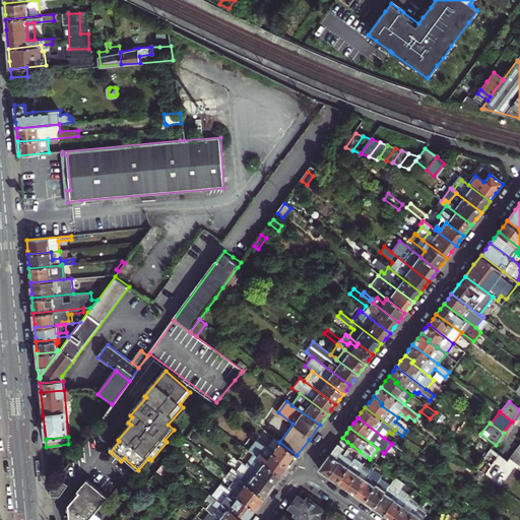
[(274,438),(267,448),(289,465),(294,460),(297,455),(279,442),(274,438)]
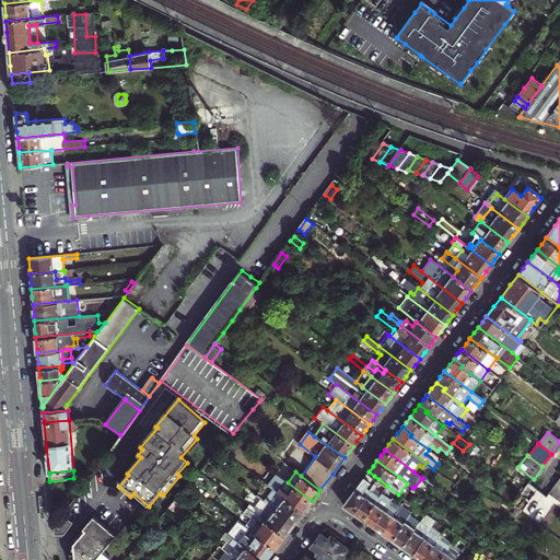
[(354,513),(372,487),(369,485),(374,476),(369,471),(356,488),(342,505),(354,513)]
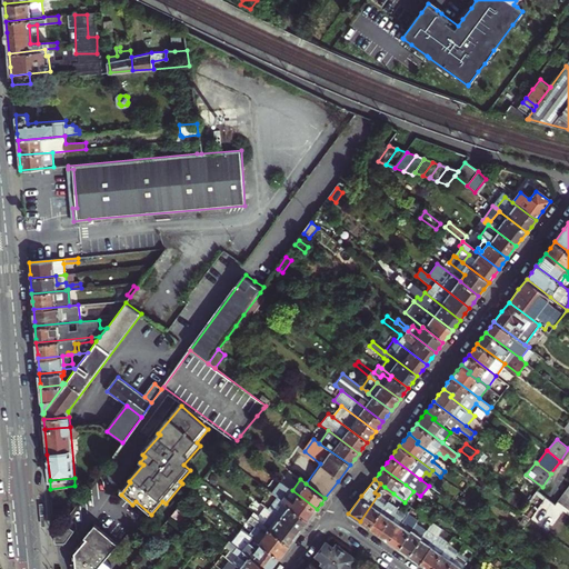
[(282,500),(290,489),(281,482),(272,492),(282,500)]
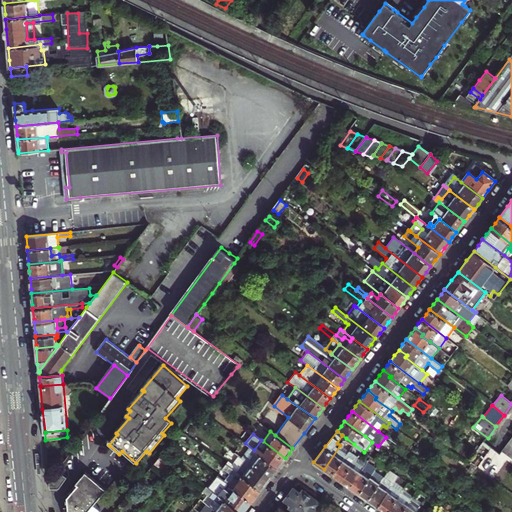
[(261,440),(254,450),(278,467),(281,463),(285,458),(263,441),(261,440)]
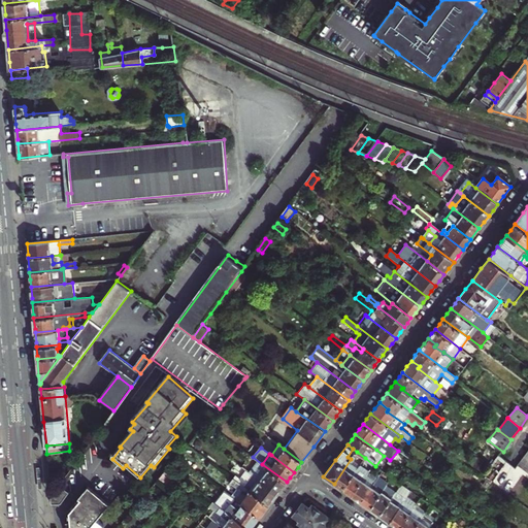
[(287,482),(262,464),(253,457),(251,455),(248,458),(255,463),(260,467),(253,475),(260,481),(269,487),(268,489),(276,495),(282,489),(287,482)]
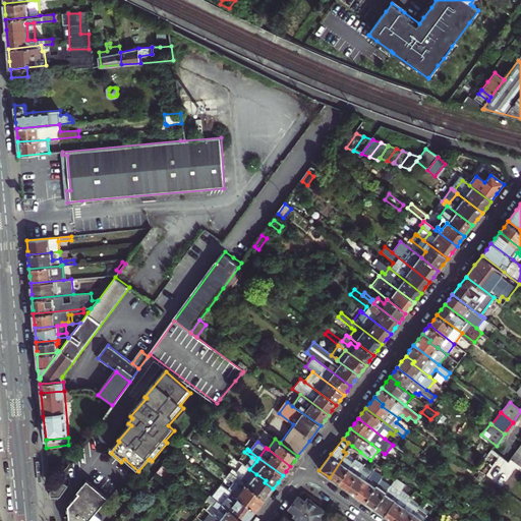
[(348,451),(346,453),(330,477),(334,480),(339,483),(355,460),(349,455),(350,452),(348,451)]
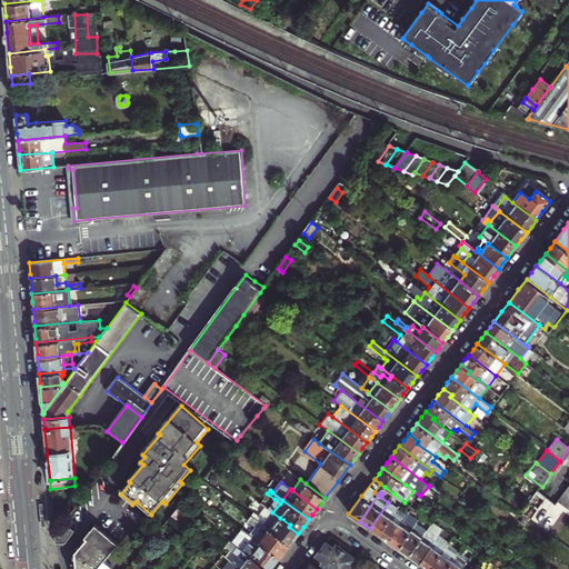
[(280,503),(275,499),(268,509),(271,511),(272,512),(280,503)]
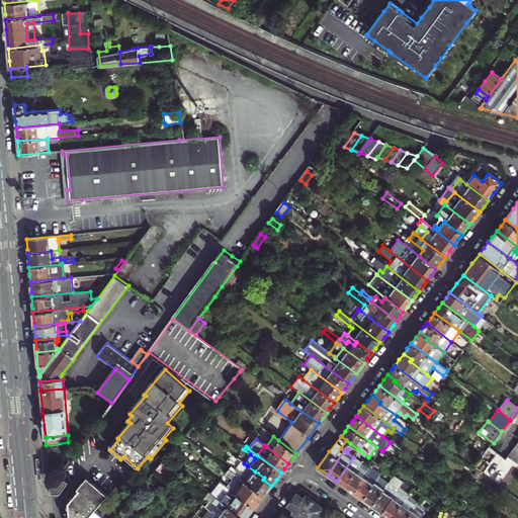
[(345,487),(361,463),(362,461),(354,456),(353,457),(337,481),(341,484),(345,487)]
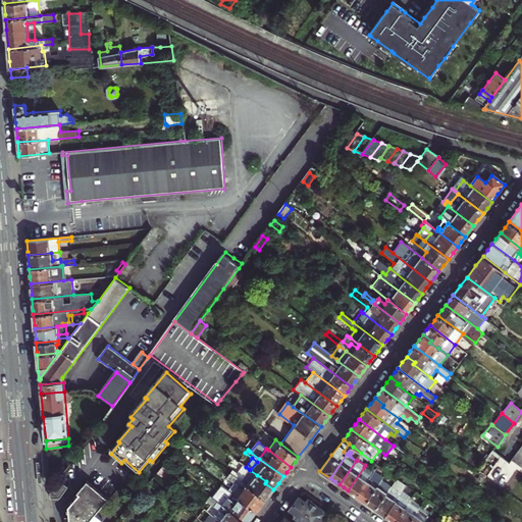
[(366,469),(364,467),(348,490),(352,493),(357,497),(375,471),(376,469),(372,466),(370,469),(367,468),(366,469)]
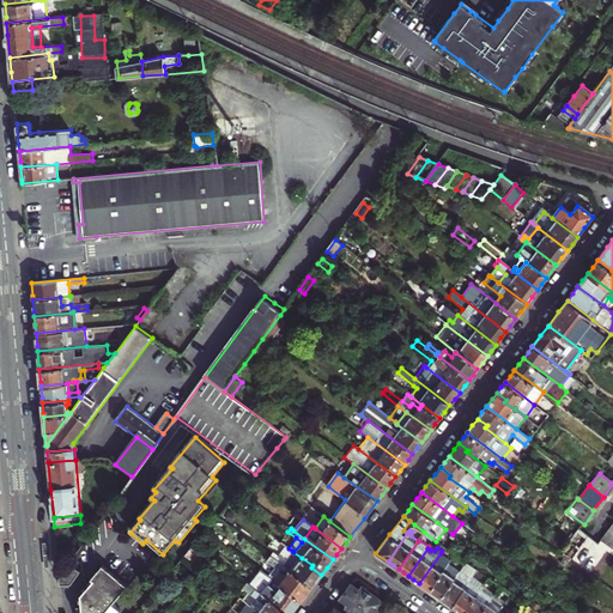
[(286,562),(293,552),(292,551),(289,548),(281,558),(286,562)]
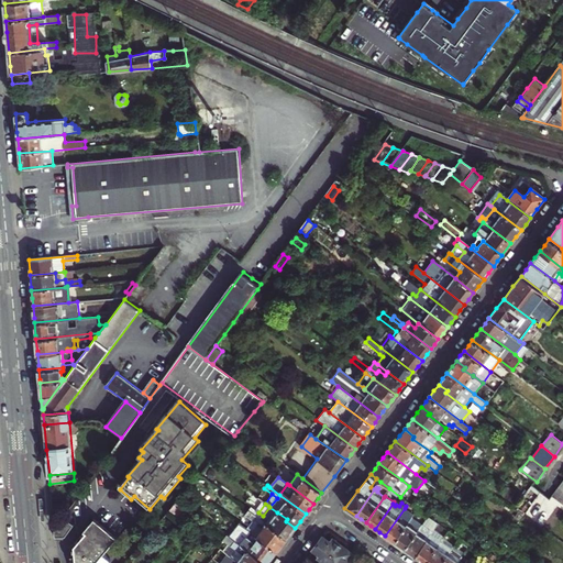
[(277,512),(269,507),(263,516),(258,512),(251,507),(249,510),(287,539),(290,533),(295,528),(286,521),(287,519),(277,512)]
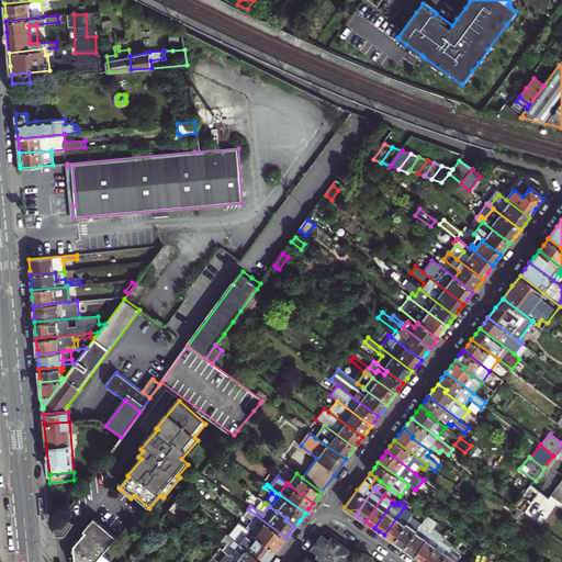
[(394,541),(412,517),(414,514),(404,507),(384,535),(389,538),(394,541)]
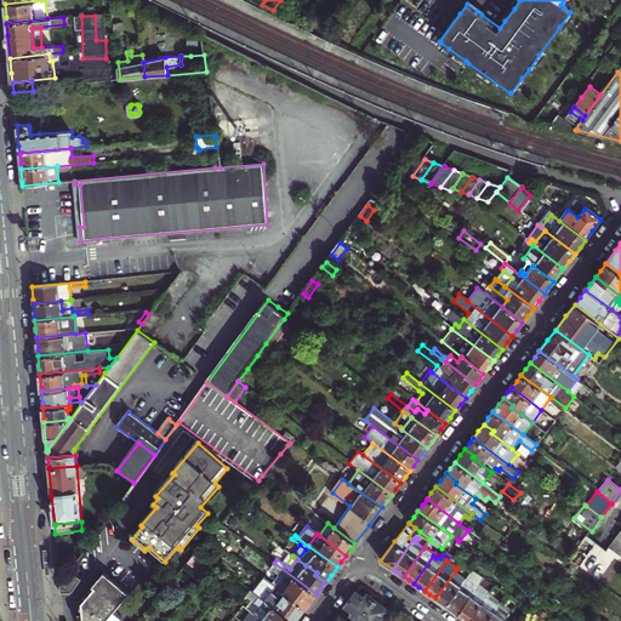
[(311,602),(317,594),(274,563),(272,567),(278,570),(281,573),(273,585),(283,592),(305,609),(311,602)]
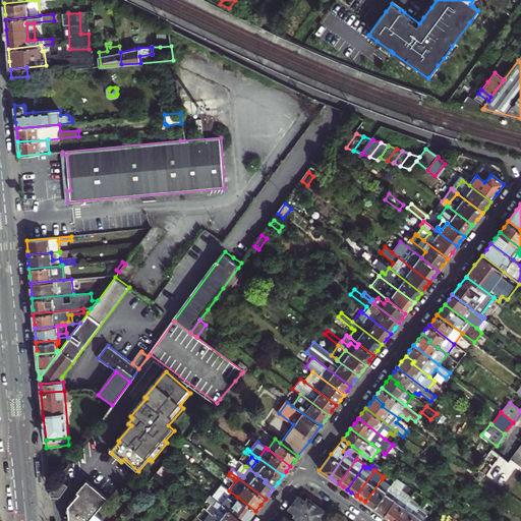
[(88,520),(96,513),(112,494),(90,475),(79,487),(80,487),(77,493),(69,501),(70,510),(68,510),(68,514),(69,518),(71,518),(71,520),(88,520)]
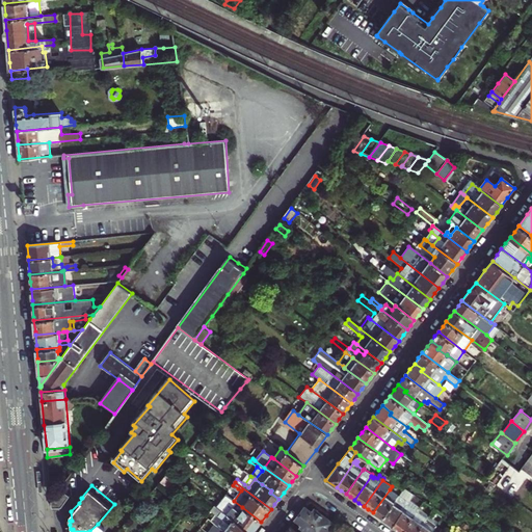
[(60,505),(69,494),(60,487),(52,500),(52,506),(60,505)]
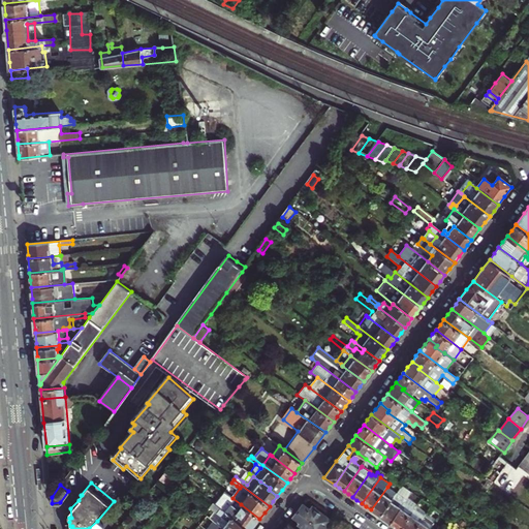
[(237,486),(229,496),(232,498),(240,488),(237,486)]
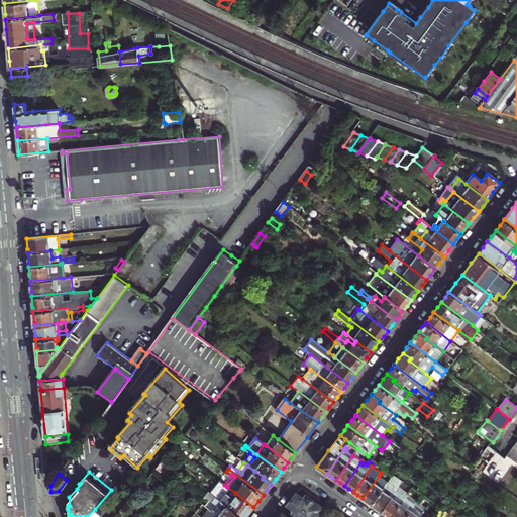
[(397,489),(398,487),(402,481),(393,475),(388,483),(397,489)]
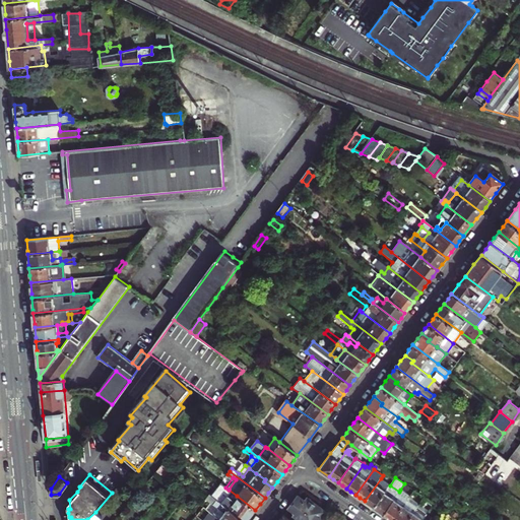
[(390,485),(381,478),(365,501),(370,505),(374,508),(390,485)]
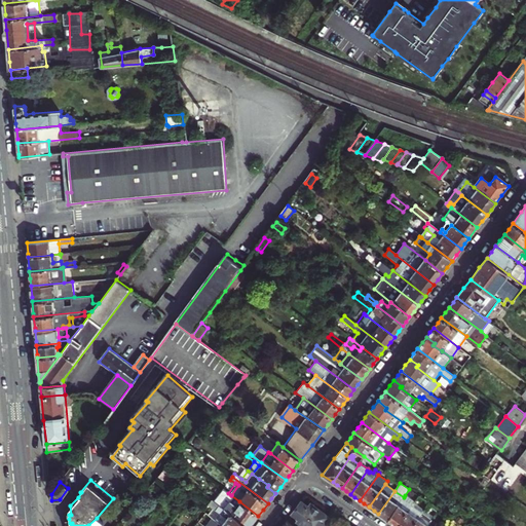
[(404,497),(395,491),(378,514),(383,517),(387,520),(402,499),(404,497)]
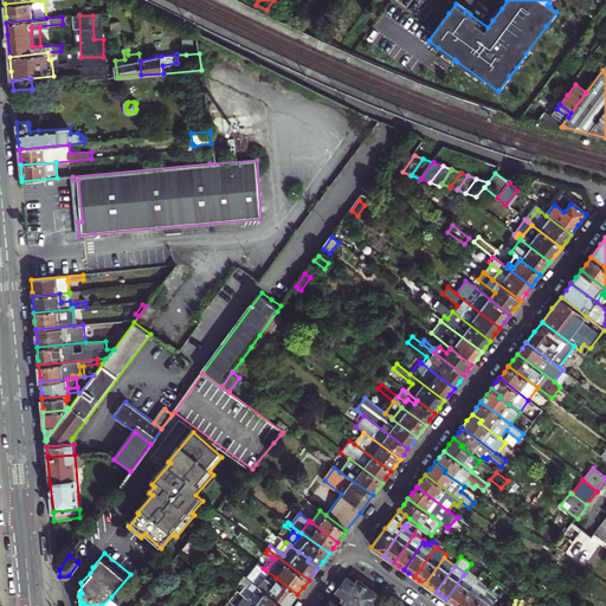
[(272,584),(276,578),(266,571),(263,568),(262,567),(251,581),(255,584),(257,580),(260,582),(264,578),(272,584)]
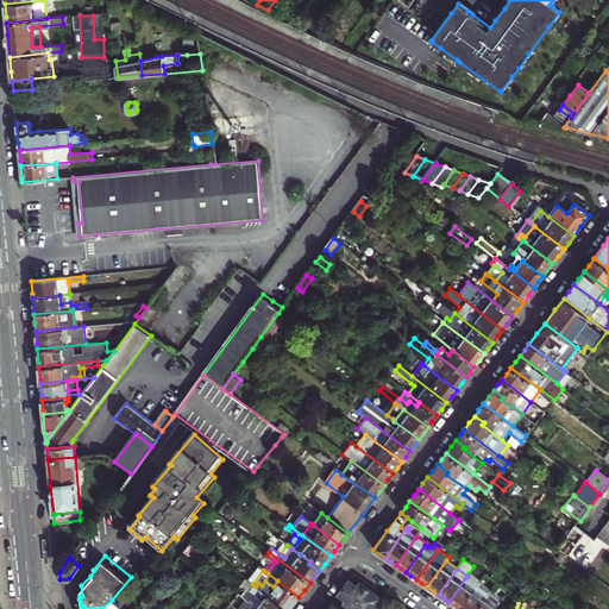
[(465,578),(476,586),(479,583),(481,582),(469,573),(468,576),(465,578)]
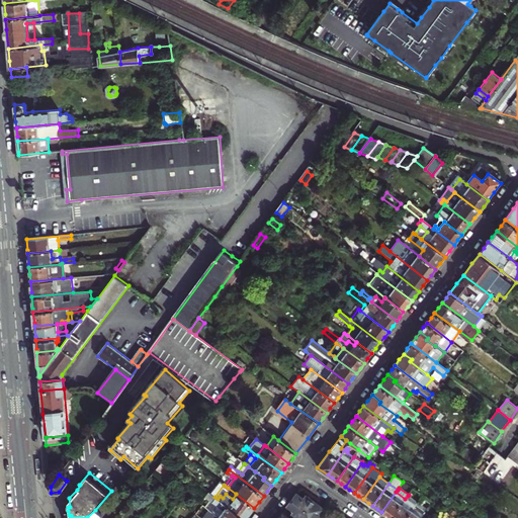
[(243,517),(235,512),(218,499),(214,497),(208,492),(204,498),(207,500),(202,505),(210,511),(220,517),(243,517)]
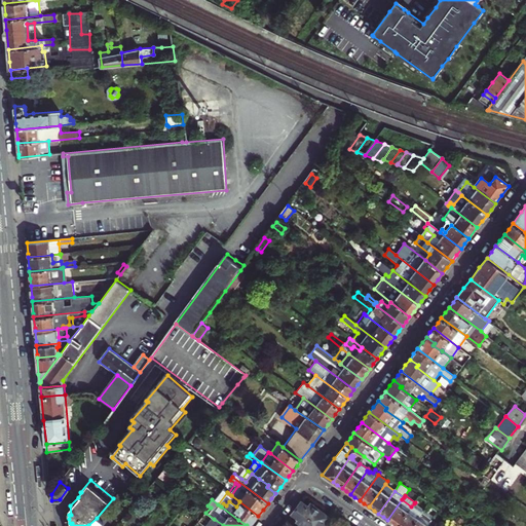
[(396,525),(398,525),(411,506),(402,499),(387,520),(392,524),(396,525)]
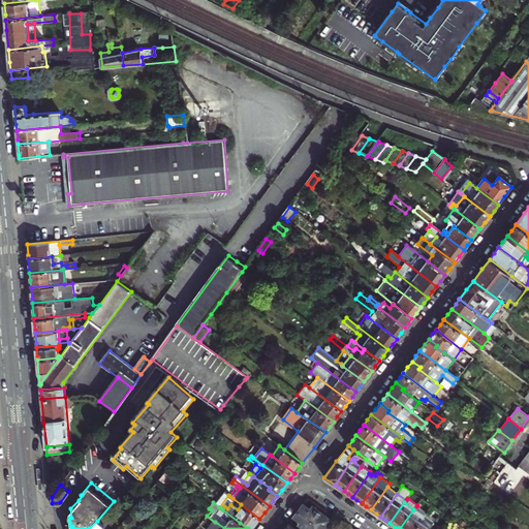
[(259,519),(241,504),(238,509),(230,504),(227,508),(224,506),(222,509),(240,523),(248,528),(251,528),(255,525),(259,519)]
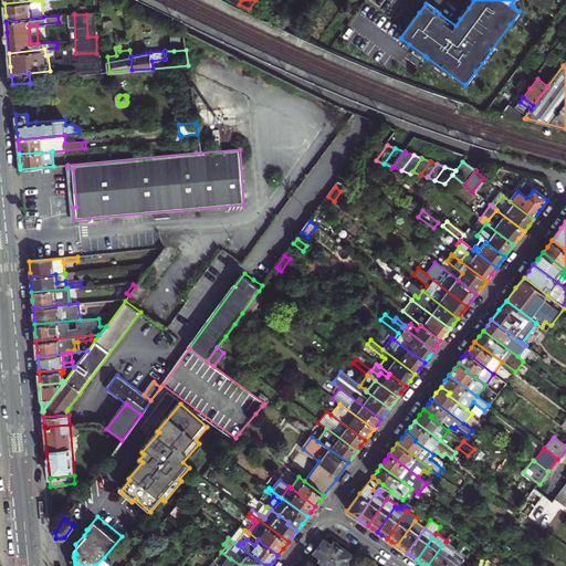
[(335,542),(333,545),(326,542),(317,555),(323,558),(321,562),(326,565),(349,565),(356,558),(345,549),(335,542)]
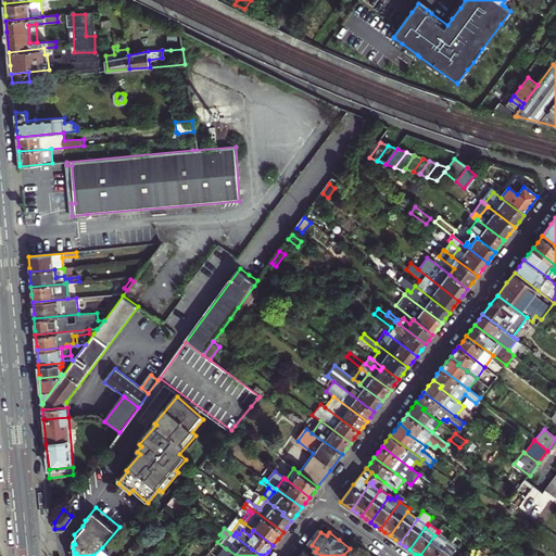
[(438,532),(434,535),(445,543),(449,539),(438,532)]
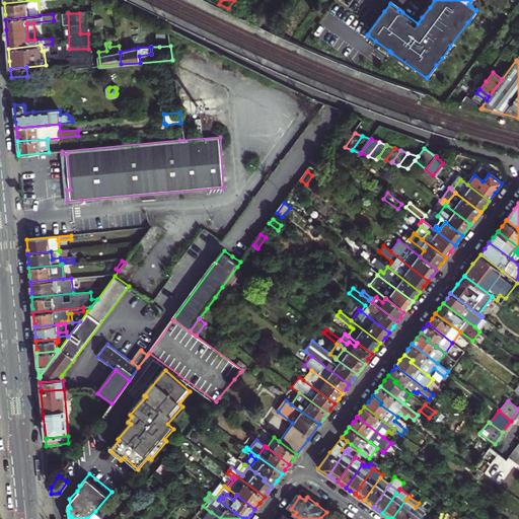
[(422,518),(428,511),(423,508),(428,500),(424,497),(419,503),(416,507),(406,518),(422,518)]
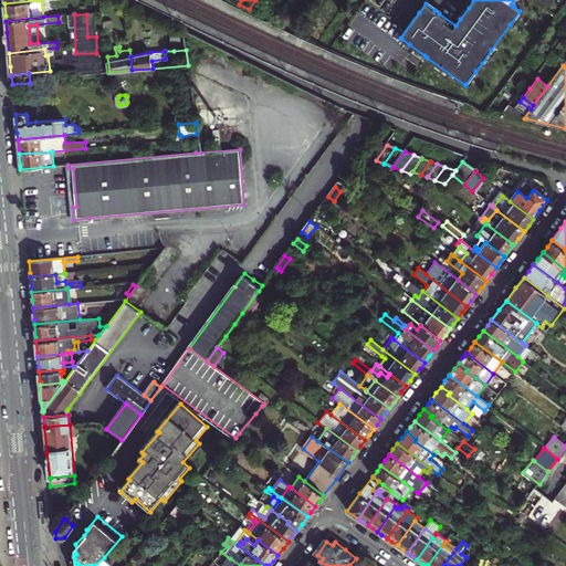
[(443,565),(453,553),(442,545),(428,565),(443,565)]
